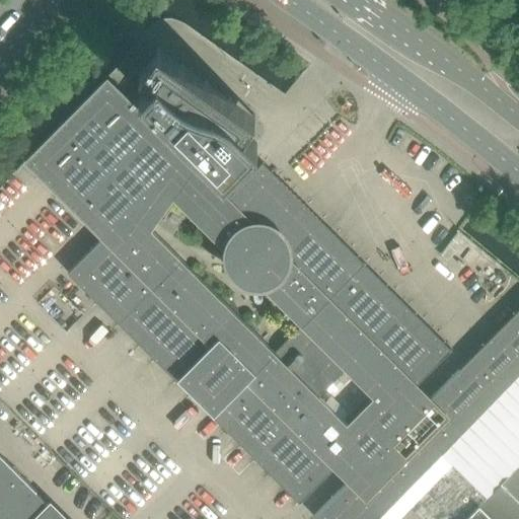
[(263,162),(227,197),(217,187),(209,178),(216,168),(224,176),(253,147),(255,145),(254,145),(257,142),(242,130),(255,116),(157,46),(139,72),(157,84),(136,106),(107,78),(25,160),(102,237),(67,272),(299,503),(344,457),(337,451),(355,432),(318,396),(345,369),(381,405),(399,386),(406,393),(451,349),(263,162)]
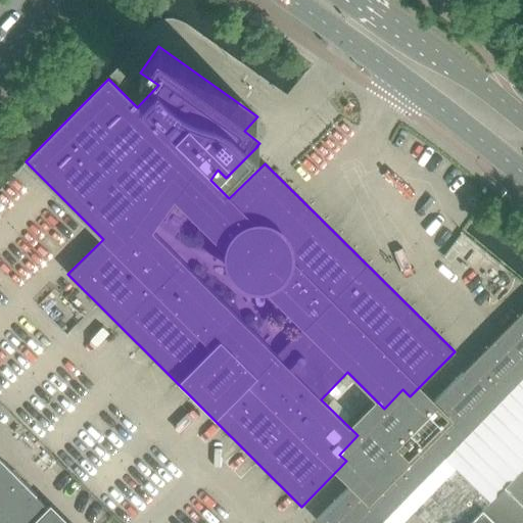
[(377,522),(522,376),(522,311),(316,520),(318,522),(377,522)]
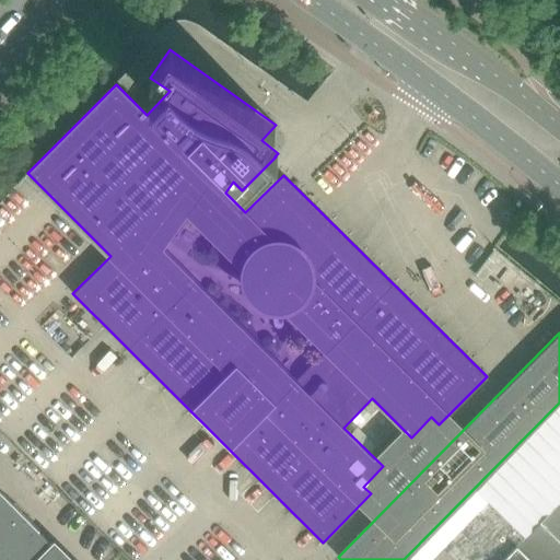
[(559,559),(559,406),(411,559),(559,559)]
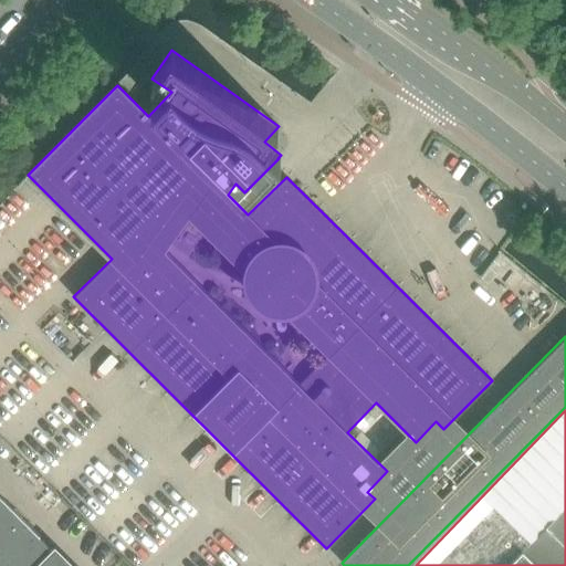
[(0,557),(31,526),(6,502),(0,506),(0,557)]
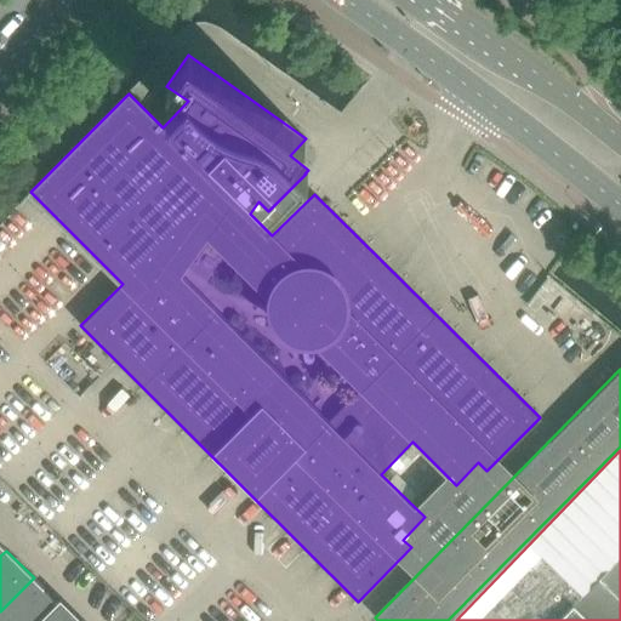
[(45,620),(61,605),(34,577),(0,611),(0,620),(45,620)]
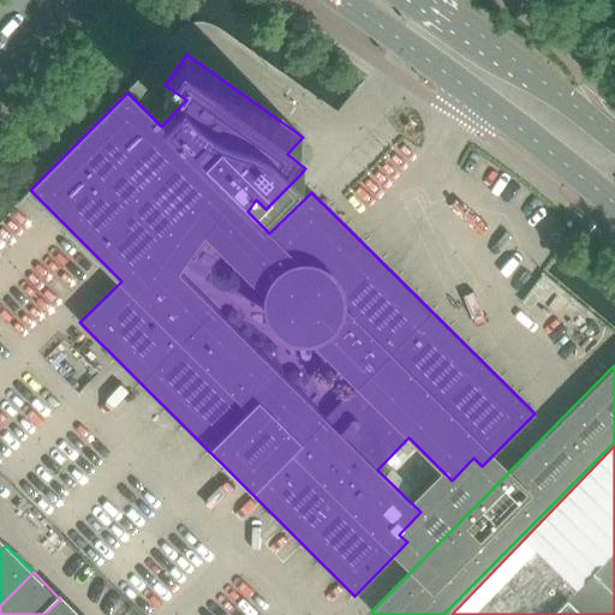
[(76,614),(60,599),(45,614),(76,614)]
